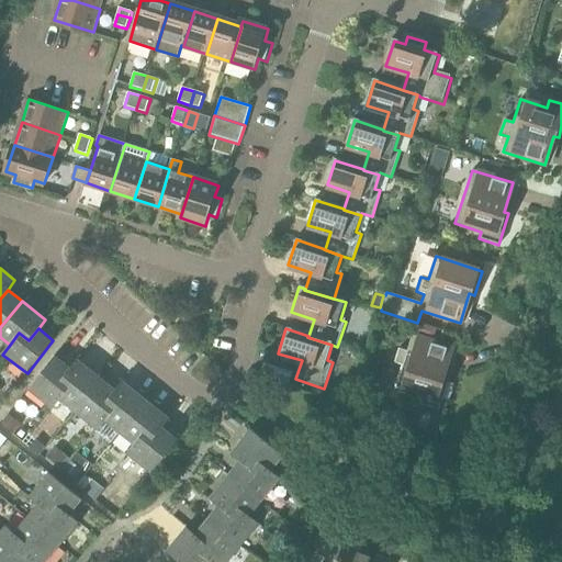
[(394,389),(420,396),(418,404),(438,409),(448,379),(442,377),(451,348),(411,335),(406,351),(397,349),(393,363),(402,366),(394,389)]
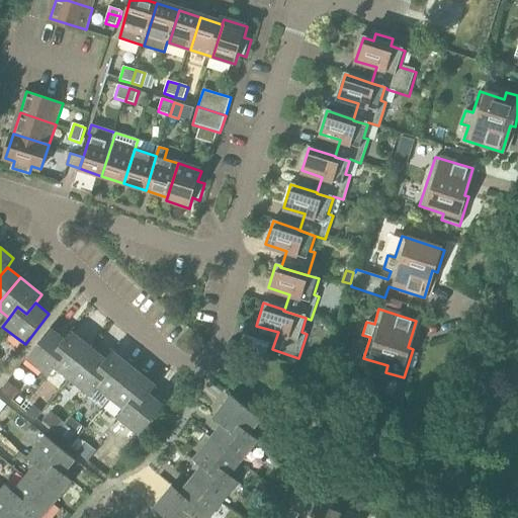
[(64,340),(51,329),(26,359),(49,377),(56,368),(64,358),(55,350),(64,340)]
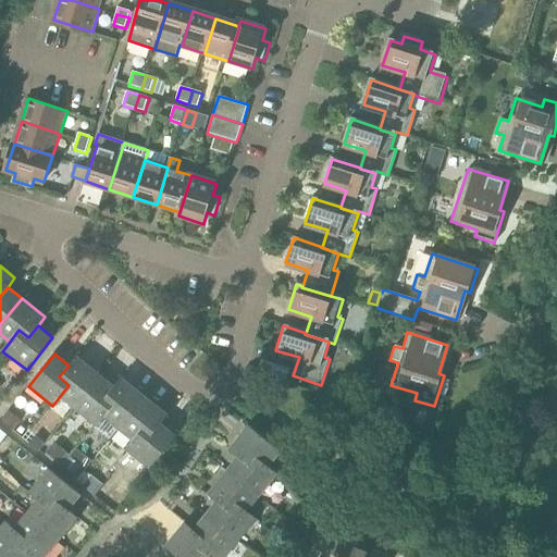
[(59,376),(69,385),(60,396),(73,408),(99,376),(75,357),(69,366),(59,376)]
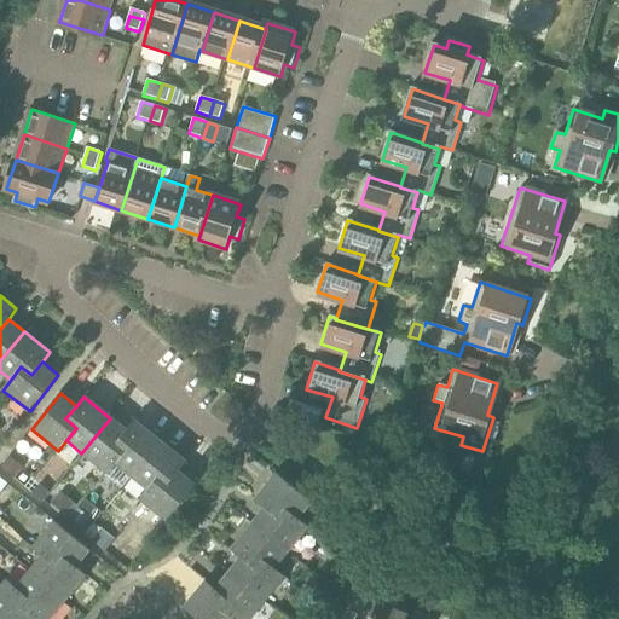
[(126,431),(110,418),(81,453),(106,474),(115,464),(126,451),(115,443),(126,431)]
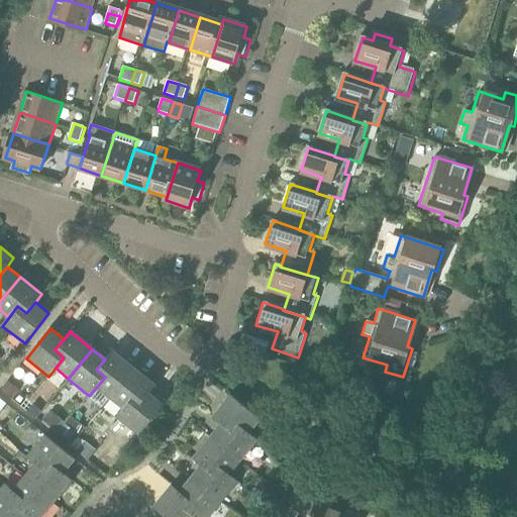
[(105,377),(96,388),(89,396),(88,398),(101,408),(109,398),(133,369),(112,351),(105,359),(96,370),(105,377)]
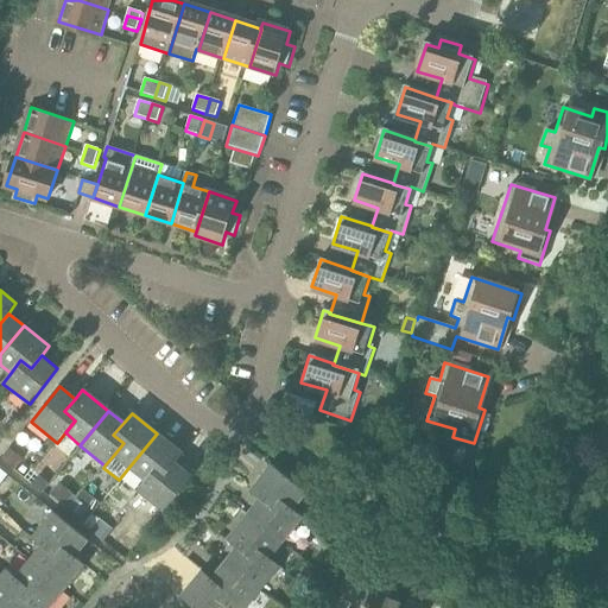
[(182,455),(157,434),(128,468),(145,481),(154,469),(164,476),(175,463),(182,455)]
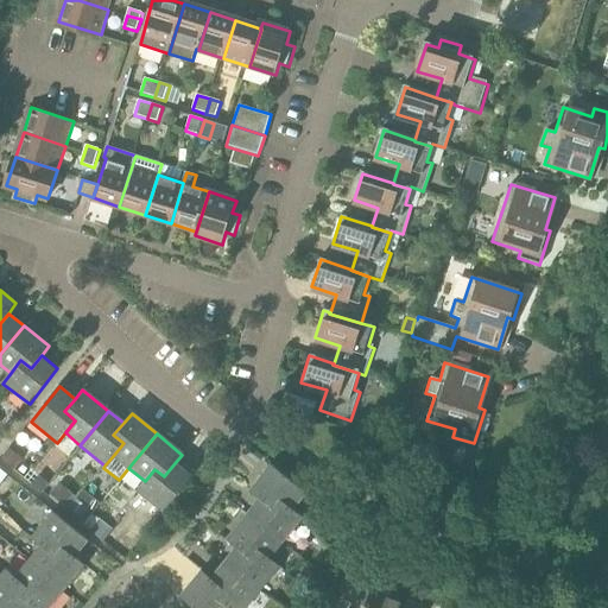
[(14,469),(23,458),(10,448),(1,458),(14,469)]
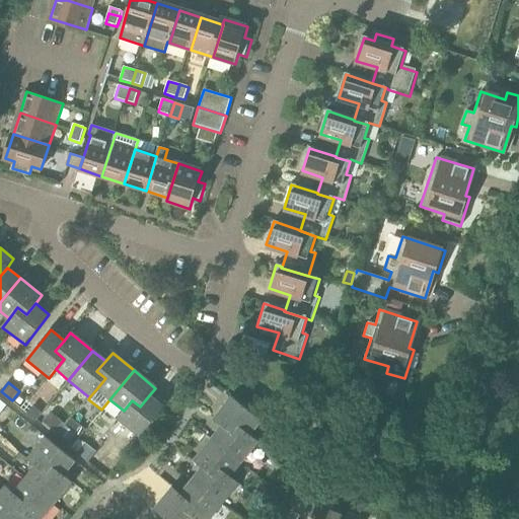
[(132,400),(124,411),(117,419),(139,437),(163,408),(149,395),(140,406),(132,400)]
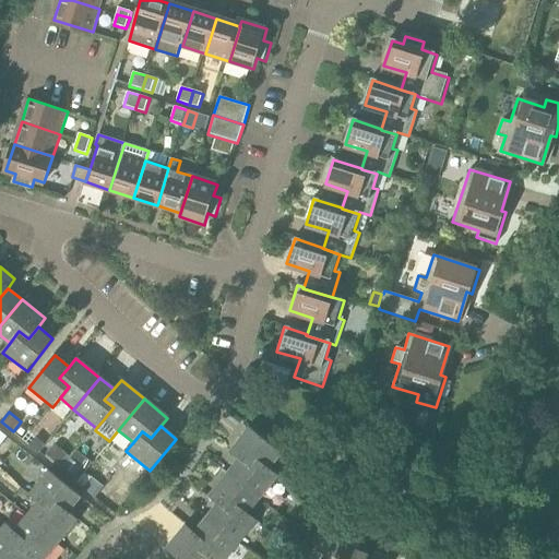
[(238,459),(250,467),(257,459),(269,468),(281,453),(249,427),(229,451),(238,459)]
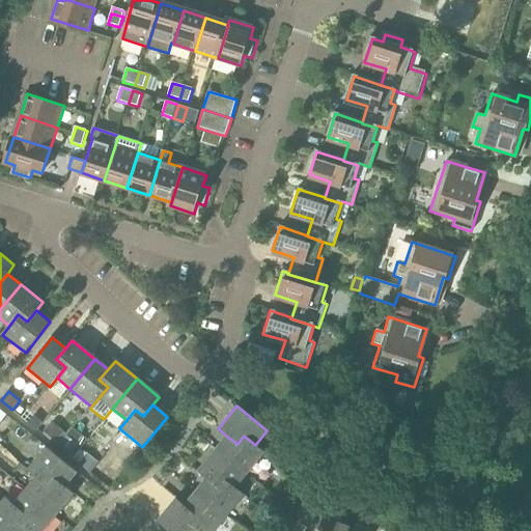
[(54,422),(45,432),(56,442),(64,430),(54,422)]
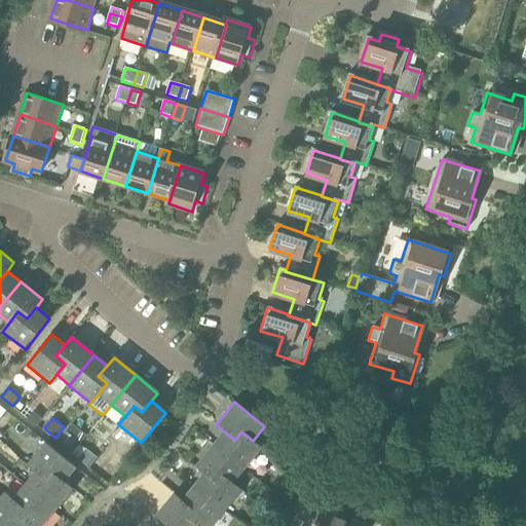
[(65,428),(55,440),(72,453),(86,436),(72,423),(67,429),(65,428)]
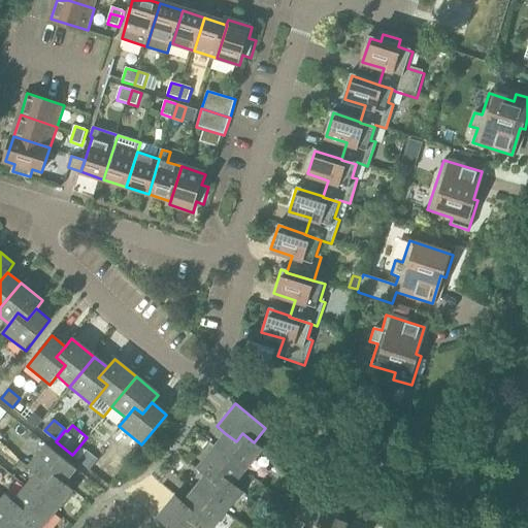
[(236,441),(225,433),(213,447),(244,471),(262,449),(254,442),(242,433),(236,441)]
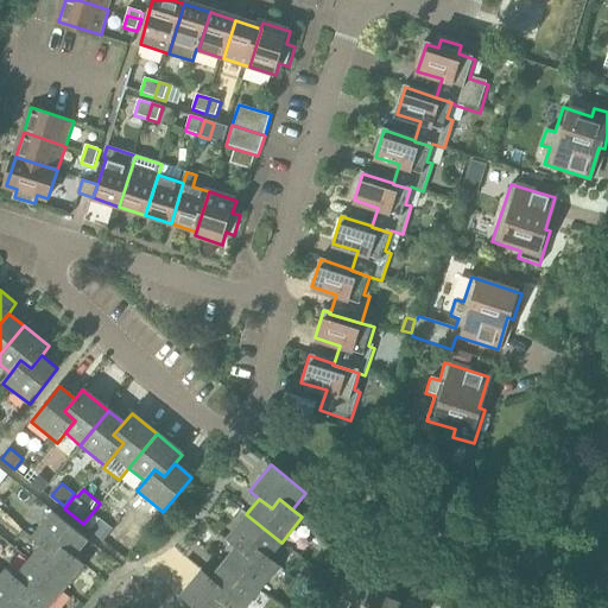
[(42,546),(54,557),(62,548),(74,557),(87,540),(52,513),(32,539),(42,546)]
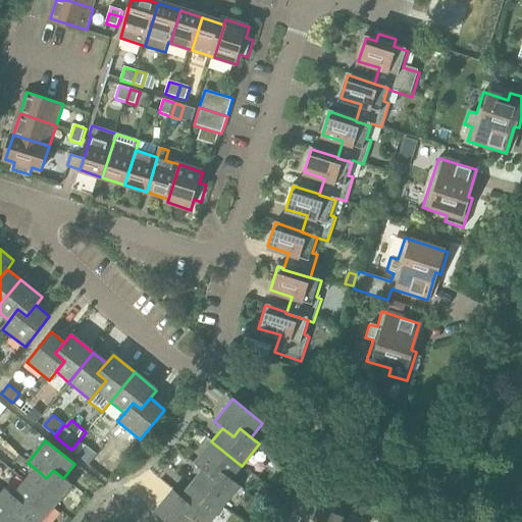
[(202,470),(213,479),(219,471),(230,480),(242,466),(211,441),(194,464),(202,470)]
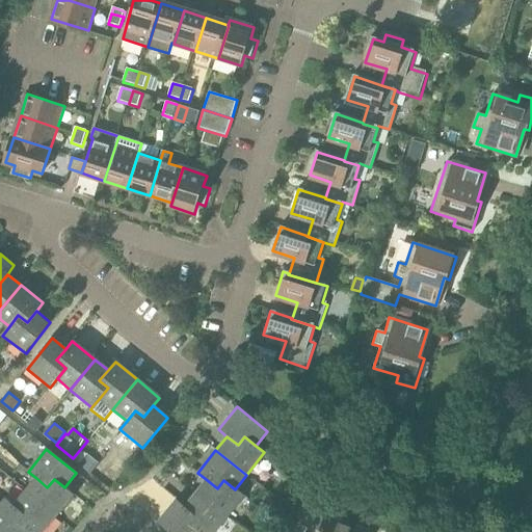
[(47,487),(36,478),(26,493),(56,516),(73,495),(64,487),(54,479),(47,487)]
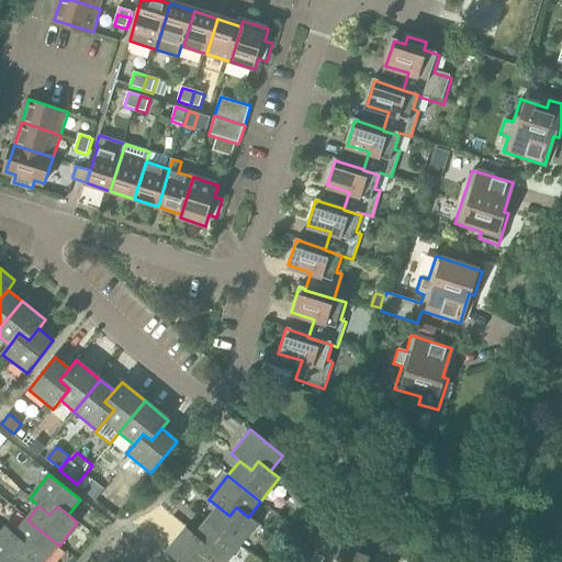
[(229,516),(217,506),(206,521),(239,547),(257,524),(248,517),(236,507),(229,516)]
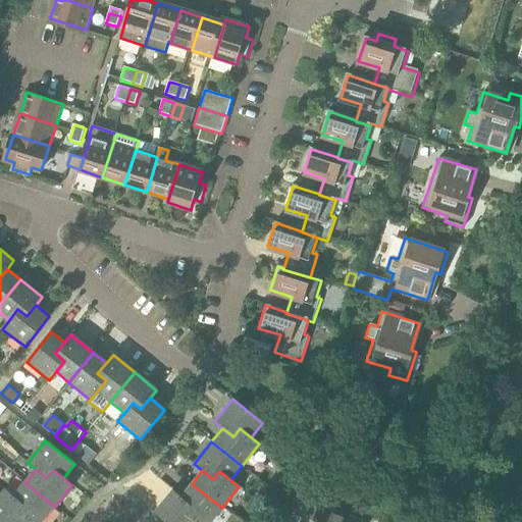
[(18,514),(28,521),(42,521),(55,507),(25,483),(14,497),(25,505),(18,514)]
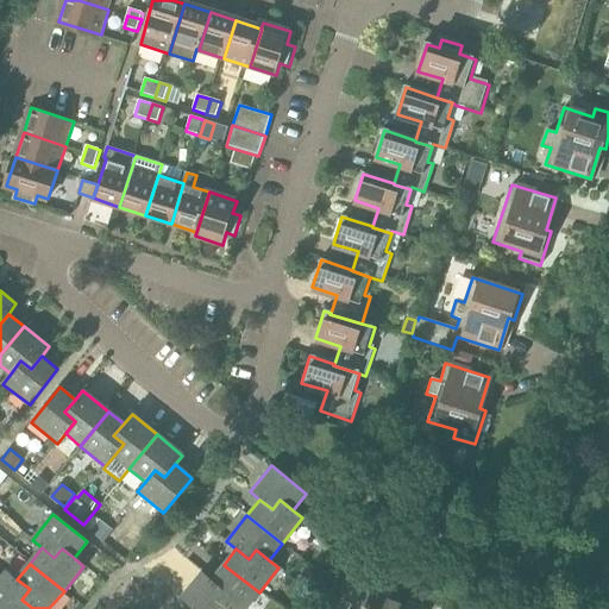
[(224,591),(217,601),(226,608),(245,608),(259,592),(224,565),(211,581),(224,591)]
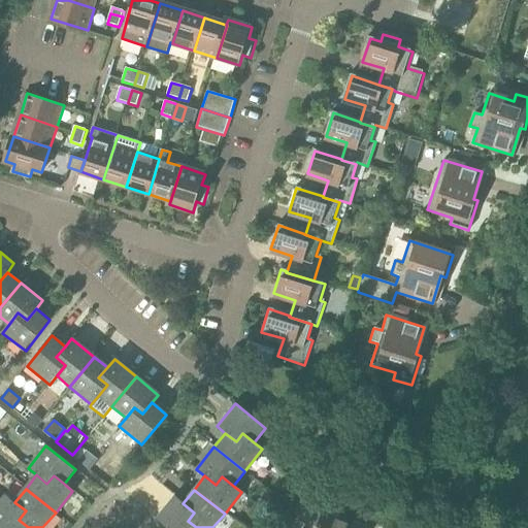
[(26,510),(14,502),(6,495),(0,501),(0,527),(1,527),(28,527),(19,520),(26,510)]
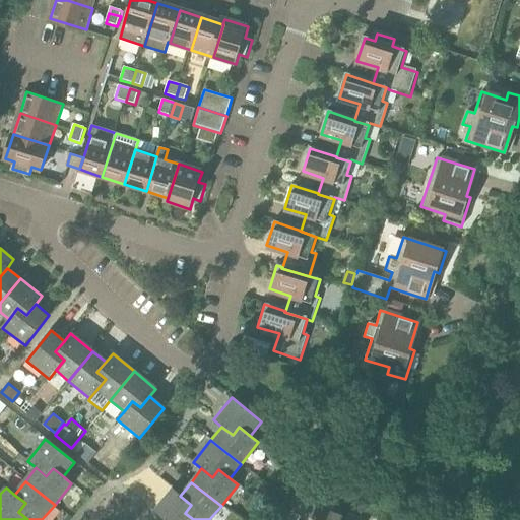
[(180,496),(172,489),(153,512),(164,519),(193,519),(185,513),(191,505),(180,496)]
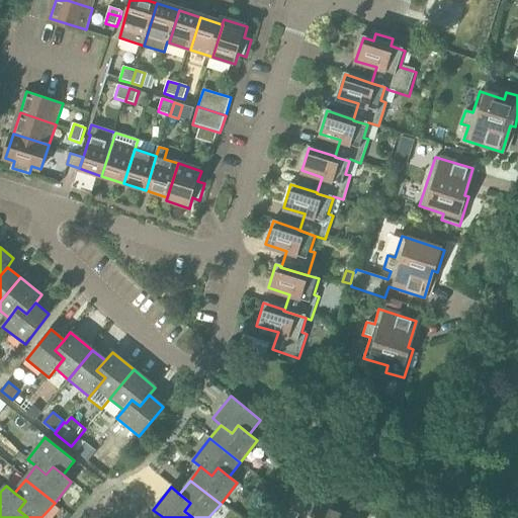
[(295,514),(308,517),(356,517),(317,504),(321,493),(305,488),(295,514)]
